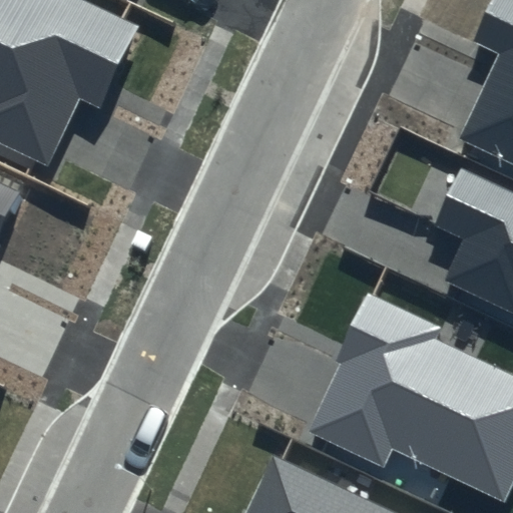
[(140,25),(86,0),(0,0),(0,143),(50,166),(81,100),(101,109),(140,25)]
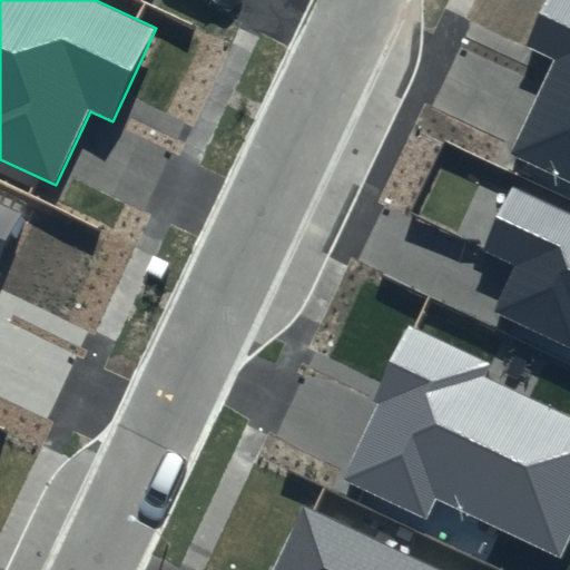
[(569,0),(548,0),(526,47),(553,60),(507,156),(569,185),(569,0)]
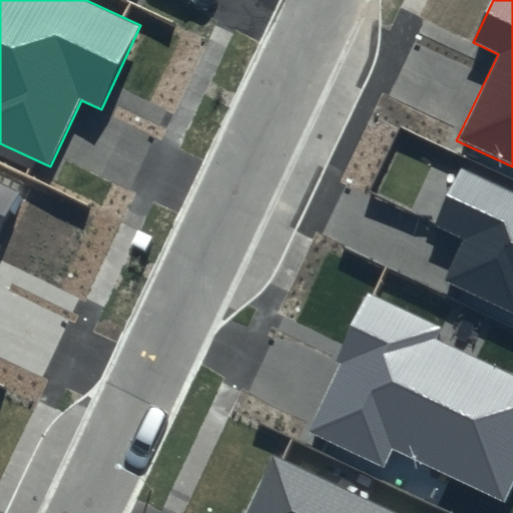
[(512,186),(464,163),(434,224),(463,238),(443,281),(512,314),(512,186)]
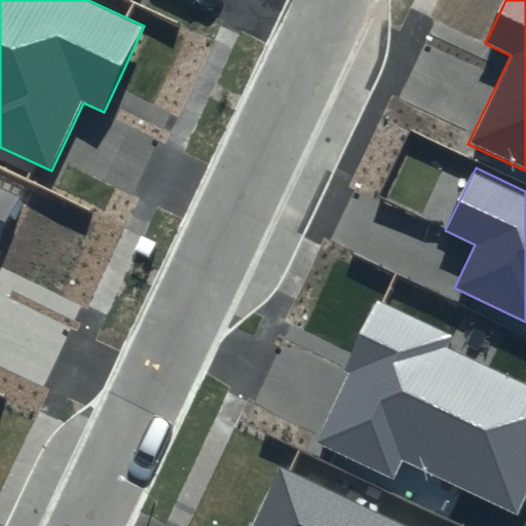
[(0,242),(23,196),(0,186),(0,242)]
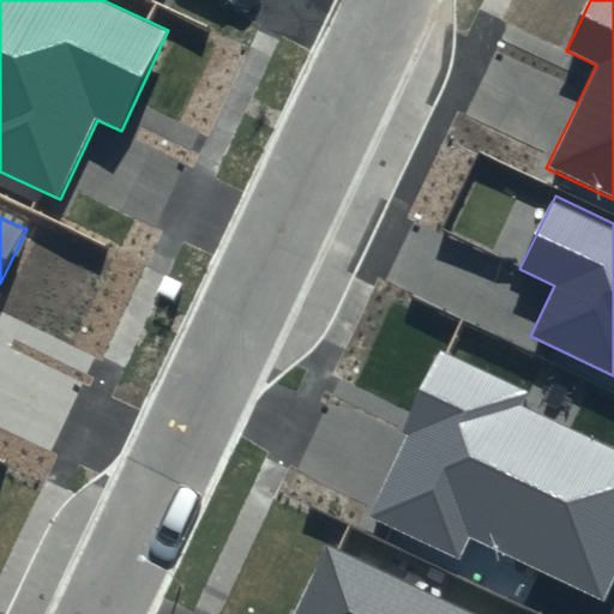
[(528,392),(441,351),(403,433),(409,435),(371,518),(459,560),(470,537),(605,601),(613,581),(613,447),(522,404),(528,392)]
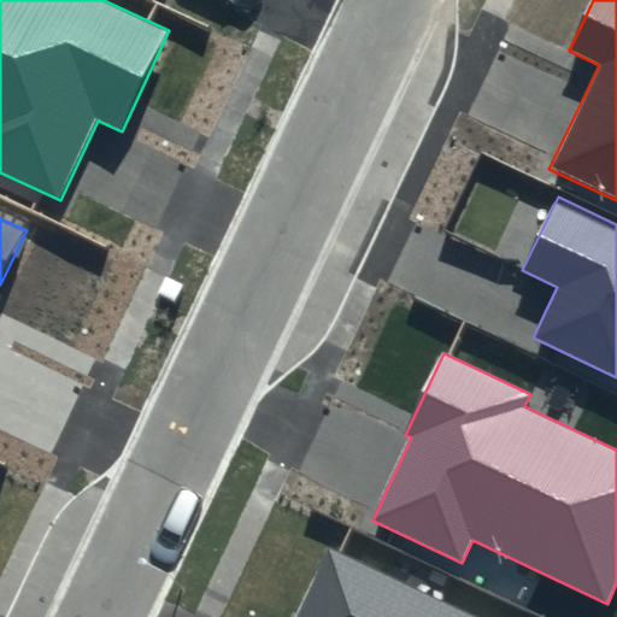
[(476,616),(329,548),(297,616),(476,616)]
